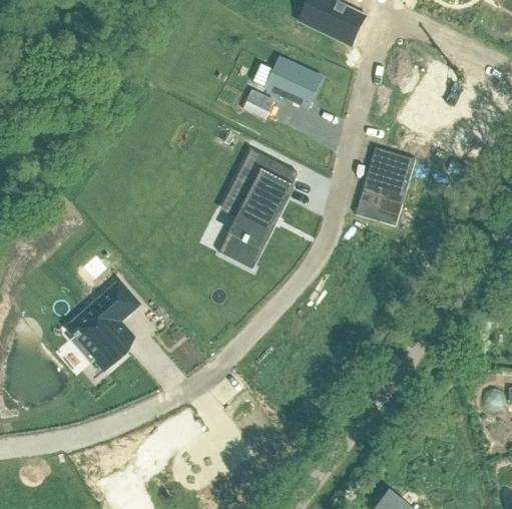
[(300,18),(299,20),(308,24),(352,45),(353,43),(354,40),(365,16),(331,0),(308,0),(302,15),(300,18)]
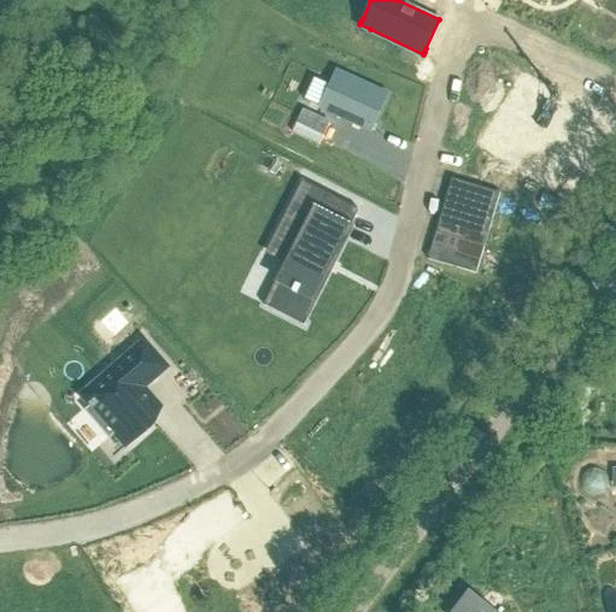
[(336,70),(321,106),(369,128),(385,92),(336,70)]
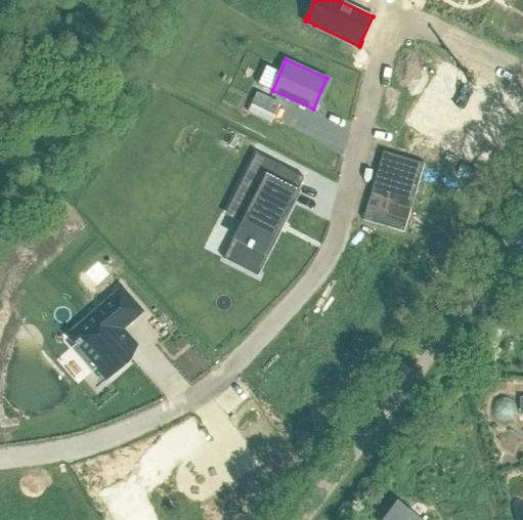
[(383,154),(363,221),(403,232),(423,165),(383,154)]
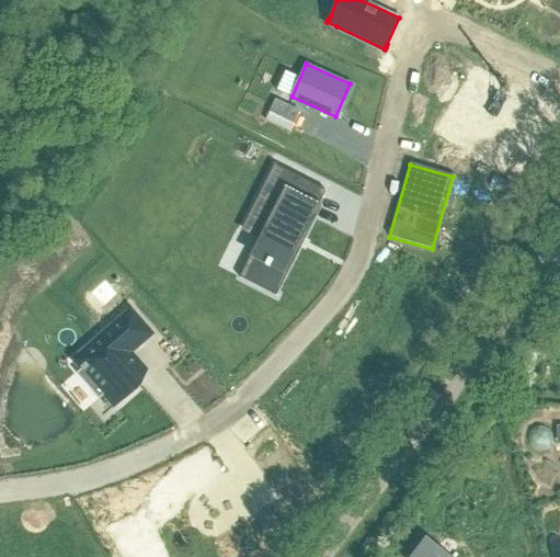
[(262,238),(242,276),(250,281),(251,281),(258,284),(260,285),(269,290),(272,292),(292,253),(301,234),(317,203),(324,190),(320,188),(295,174),(290,172),(276,166),(270,179),(254,209),(269,217),(272,219),(262,238)]
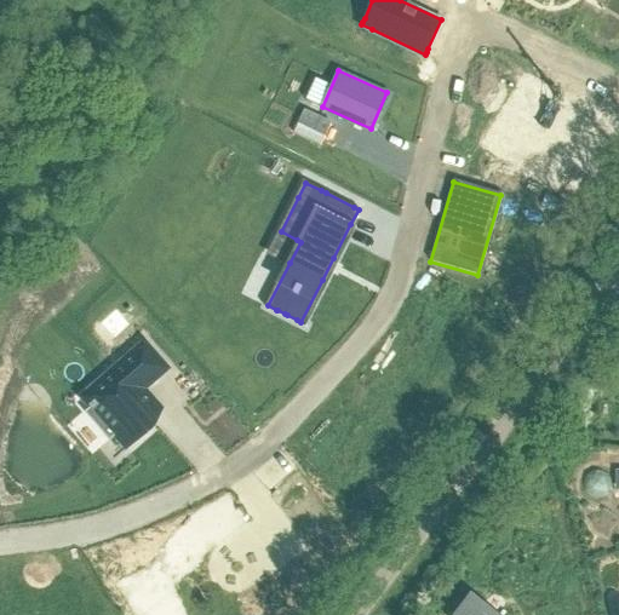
[(114,334),(110,338),(120,349),(138,333),(126,319),(112,332),(114,334)]
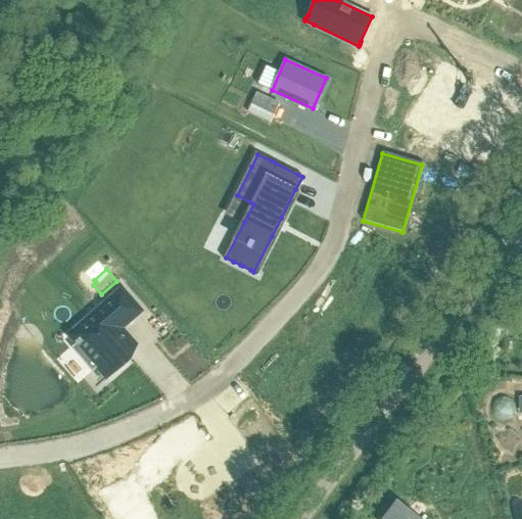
[(122,286),(67,333),(77,345),(74,348),(92,369),(96,366),(106,377),(131,356),(112,335),(142,310),(122,286)]
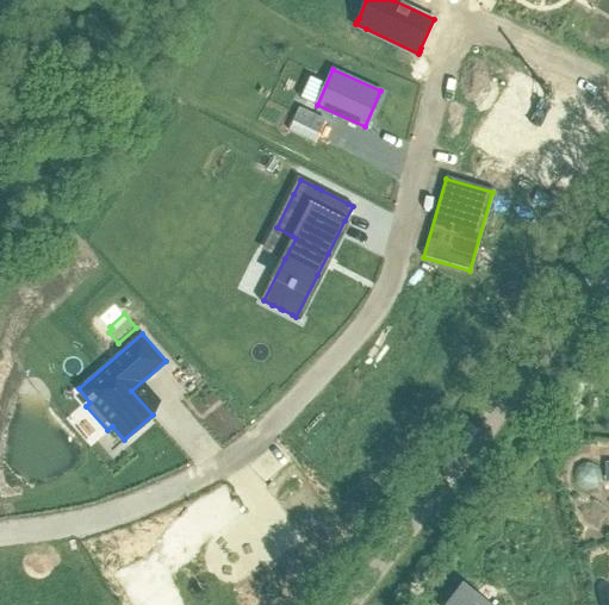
[(451,598),(443,604),(492,604),(463,582),(461,584),(451,598)]
